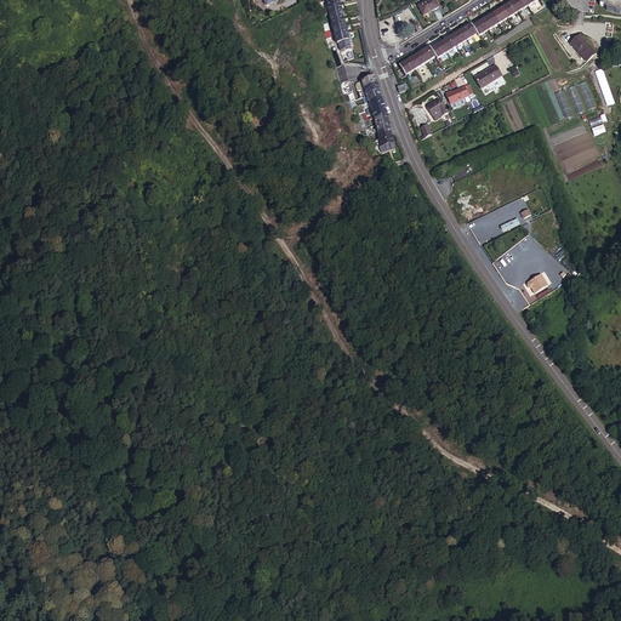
[(423,15),(438,7),(434,0),(427,0),(419,5),(423,15)]
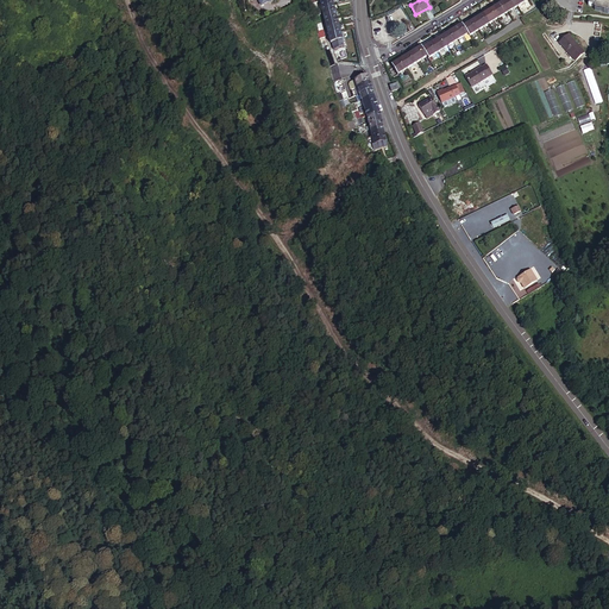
[(520,6),(516,0),(506,0),(503,2),(509,12),(520,6)]
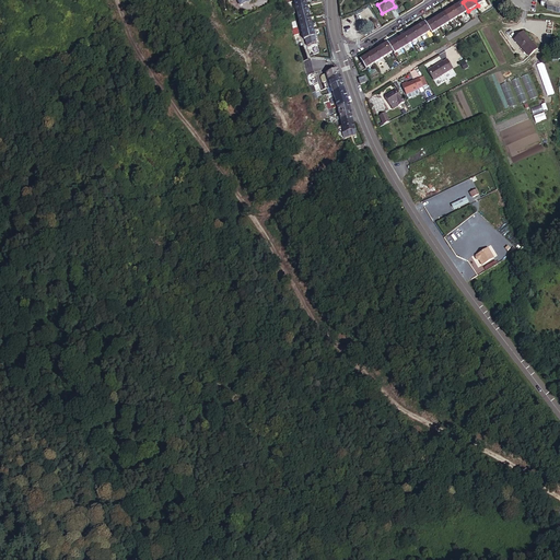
[(559,0),(541,0),(540,6),(545,7),(546,9),(550,11),(551,10),(553,11),(558,12),(559,11),(559,0)]
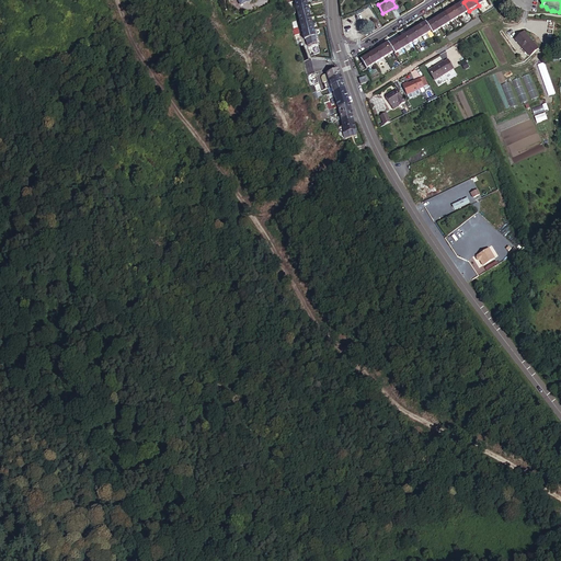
[(469,11),(464,2),(455,8),(460,16),(469,11)]
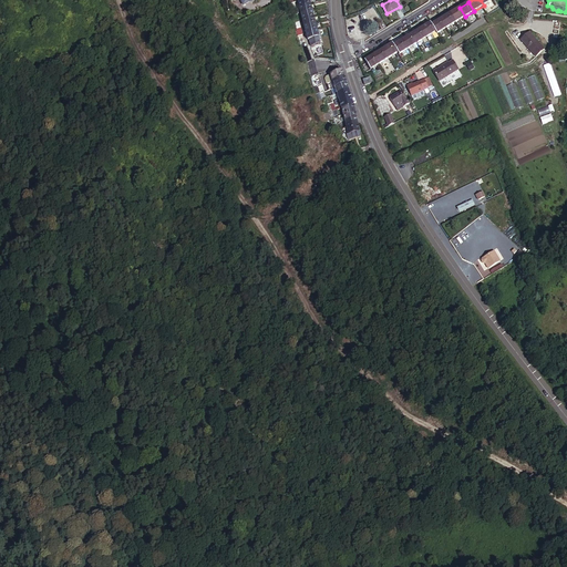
[(312,10),(311,3),(299,7),(300,13),(312,10)]
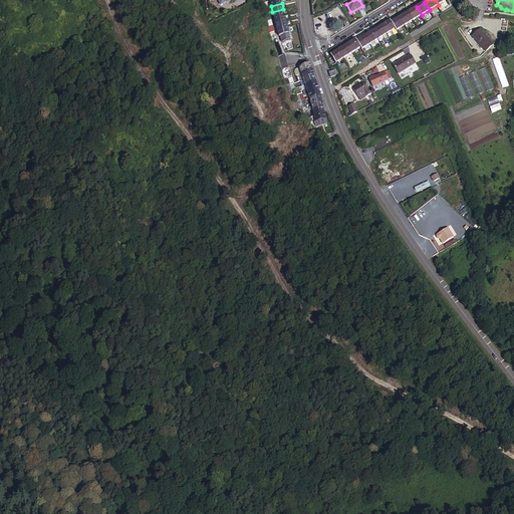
[(422,15),(417,7),(408,12),(413,20),(421,15),(422,15)]
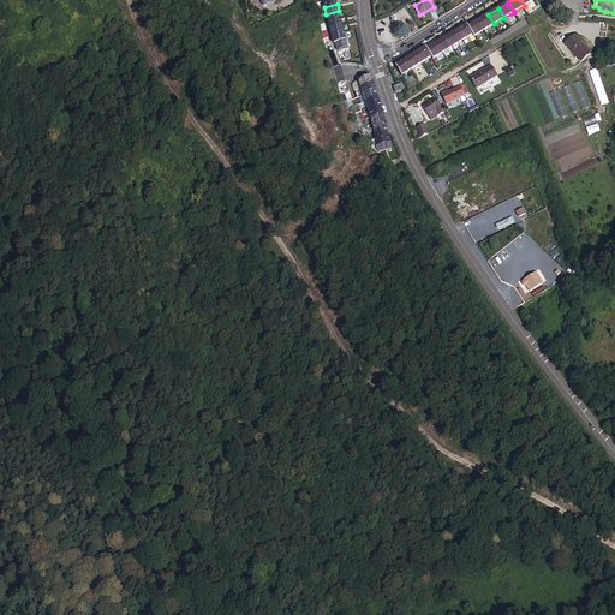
[(340,18),(339,11),(326,15),(328,21),(340,18)]
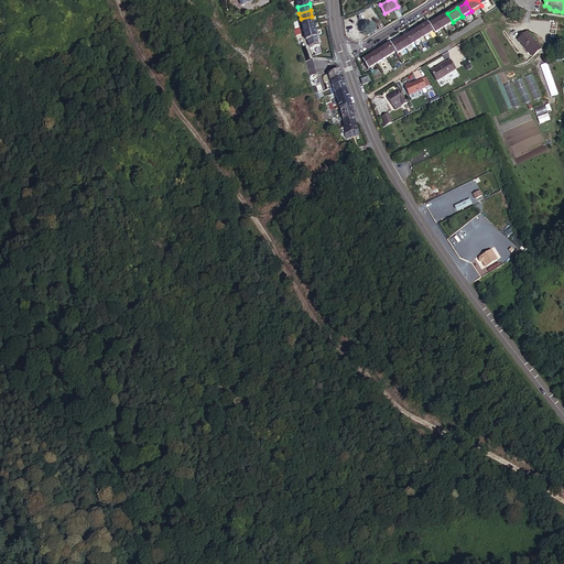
[(453,23),(453,22),(447,13),(438,19),(444,28),(453,23)]
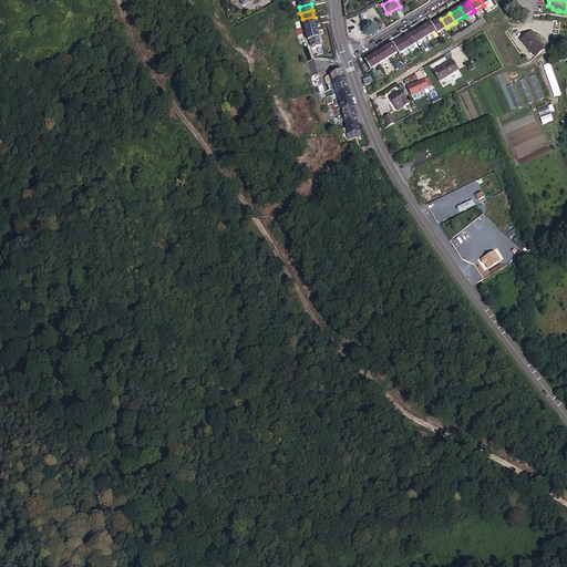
[(313,17),(302,19),(303,26),(316,23),(316,22),(313,17)]
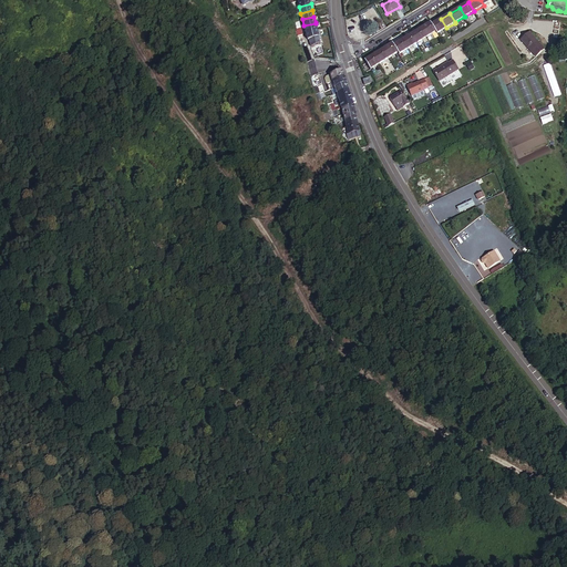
[(437,33),(446,29),(446,28),(441,19),(432,24),(435,31),(437,33)]
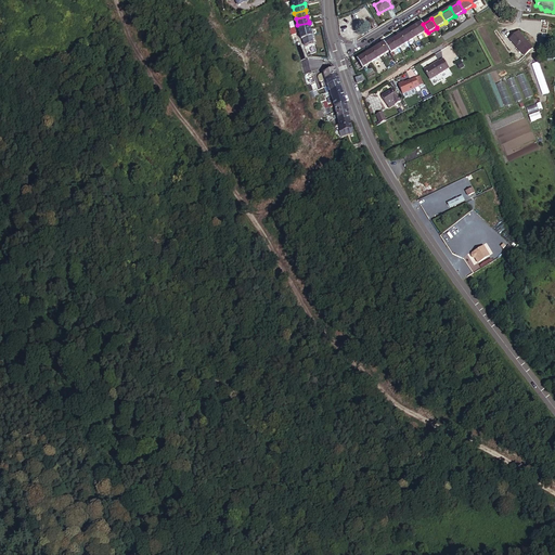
[(417,36),(426,30),(423,24),(421,22),(412,26),(417,36)]
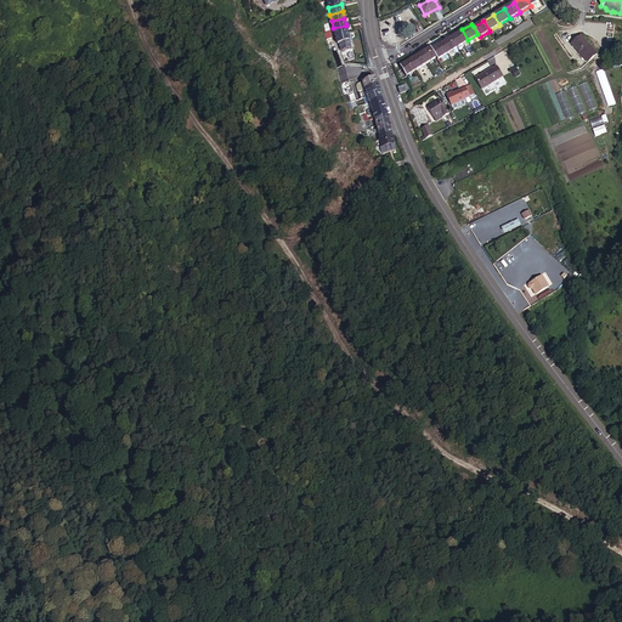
[(346,26),(333,28),(335,35),(348,33),(348,32),(346,26)]
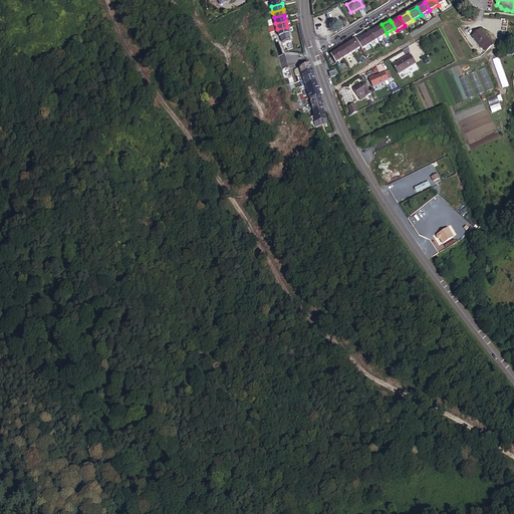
[(386,33),(387,33),(381,24),(373,30),(378,38),(386,33)]
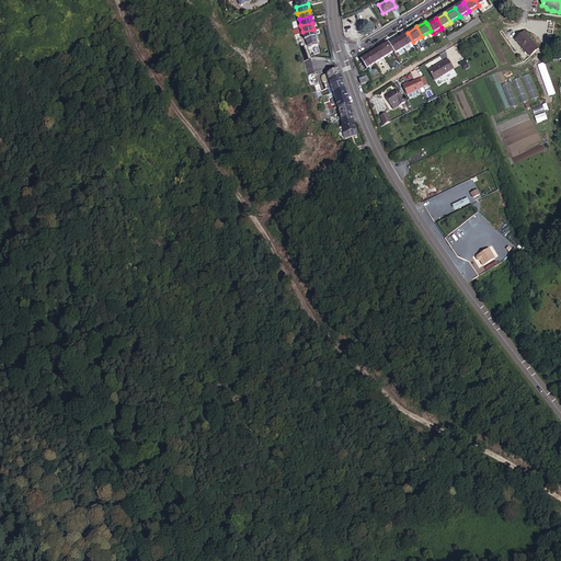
[(313,30),(302,32),(304,38),(306,38),(316,35),(313,30)]
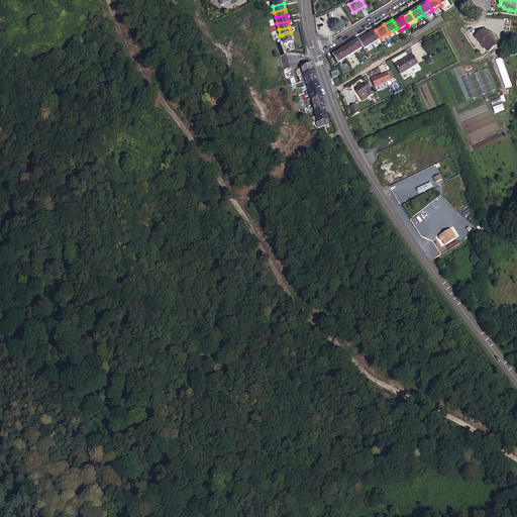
[(487,48),(496,43),(484,29),(476,36),(487,48)]
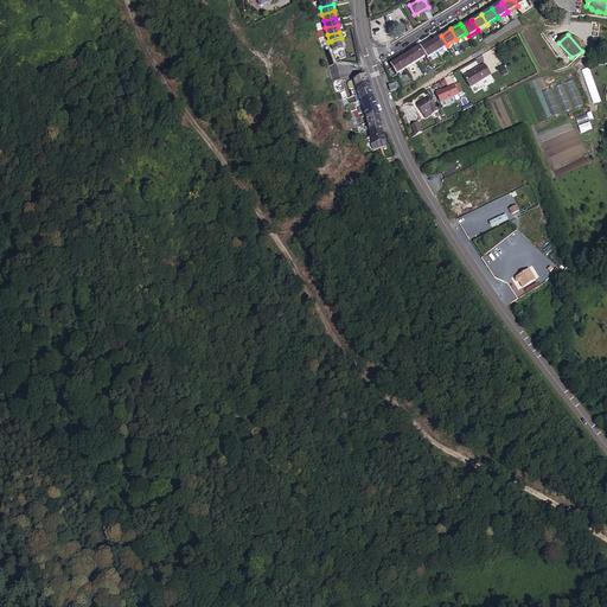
[(446,45),(447,45),(441,36),(432,42),(438,51),(446,45)]
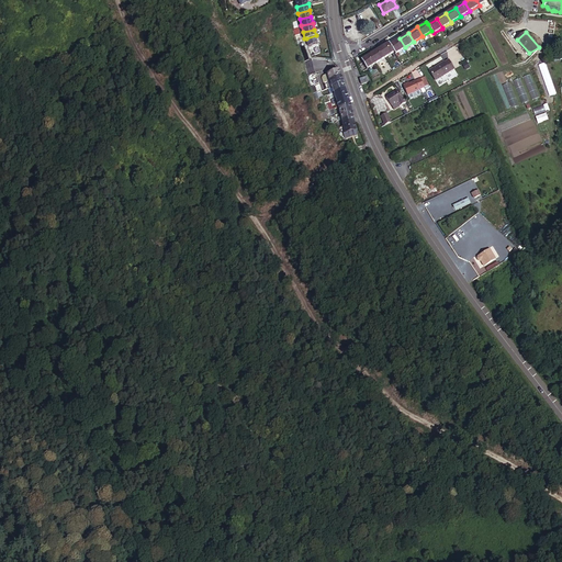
[(316,35),(306,38),(307,44),(317,42),(316,35)]
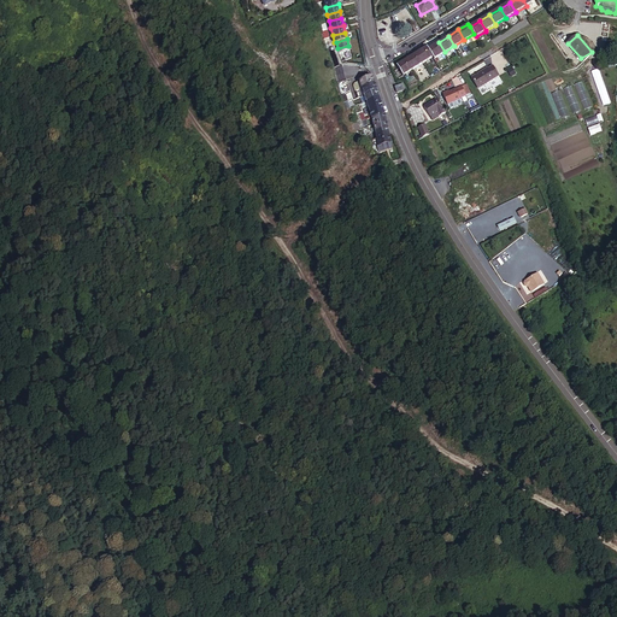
[(434,58),(445,52),(439,42),(428,48),(433,56),(434,58)]
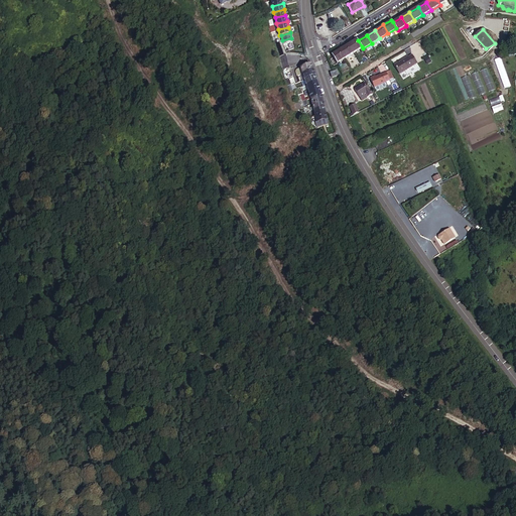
[(278,38),(273,40),(278,55),(282,54),(278,38)]
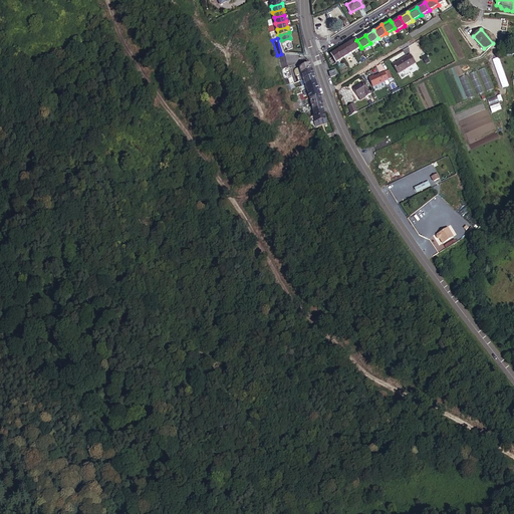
[(360,46),(356,40),(355,38),(347,43),(352,51),(360,46)]
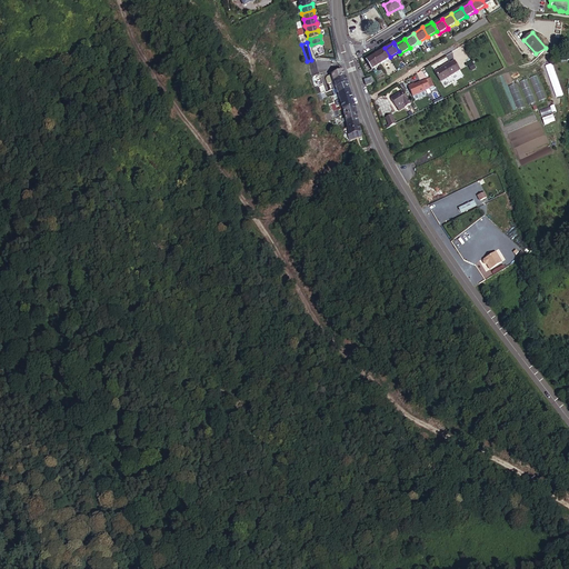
[(389,58),(390,57),(385,48),(375,53),(380,63),(389,58)]
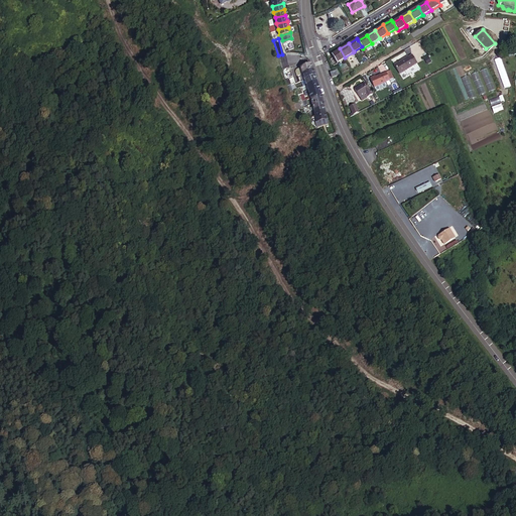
[(337,62),(345,57),(340,48),(332,54),(333,56),(337,62)]
